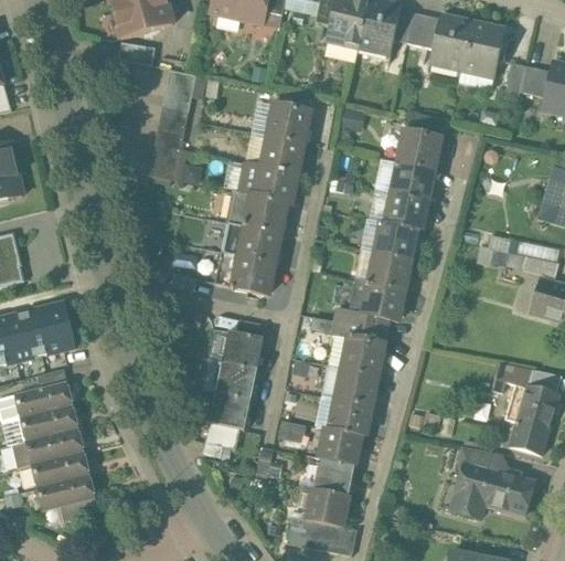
[(172,23),(164,0),(109,0),(121,38),(172,23)]
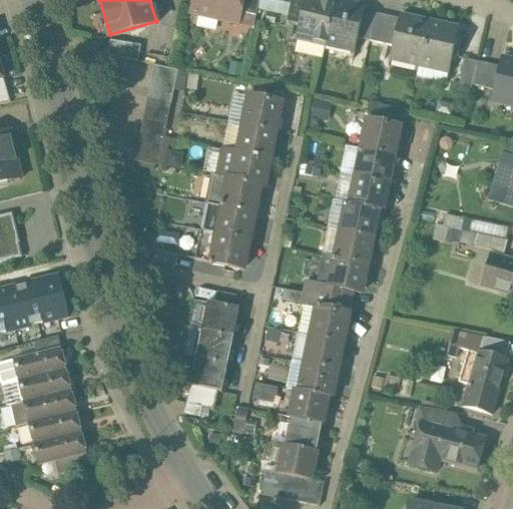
[(192,0),(191,10),(238,20),(240,9),(241,0),(192,0)]
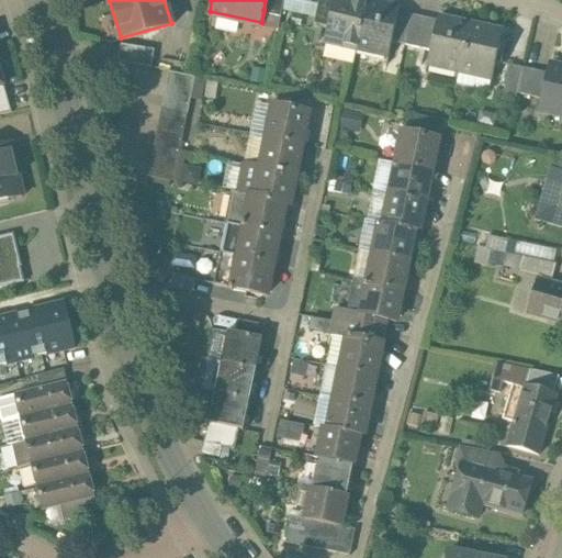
[(265,0),(263,10),(280,14),(282,0),(265,0)]
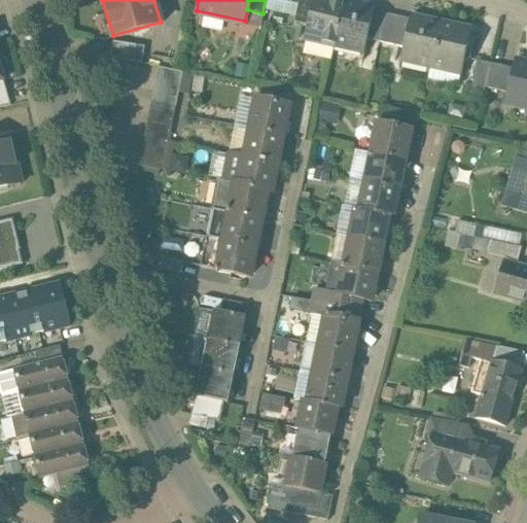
[(297,0),(294,20),(307,23),(311,0),(297,0)]
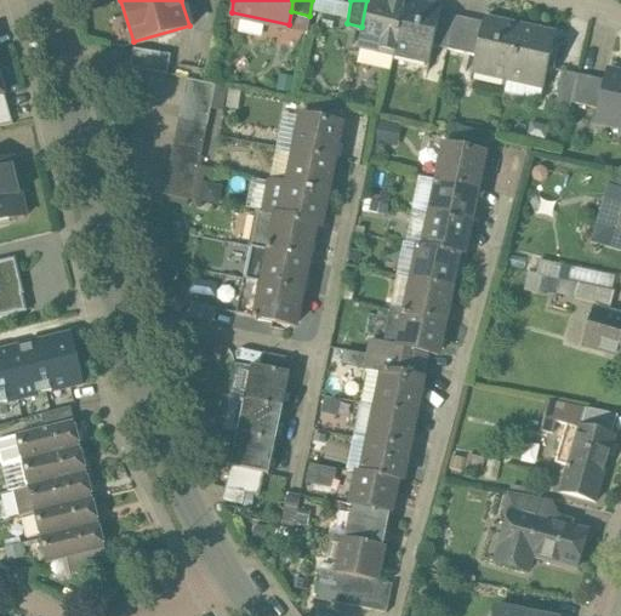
[(366,0),(362,27),(358,43),(393,51),(405,0),(404,0),(366,0)]
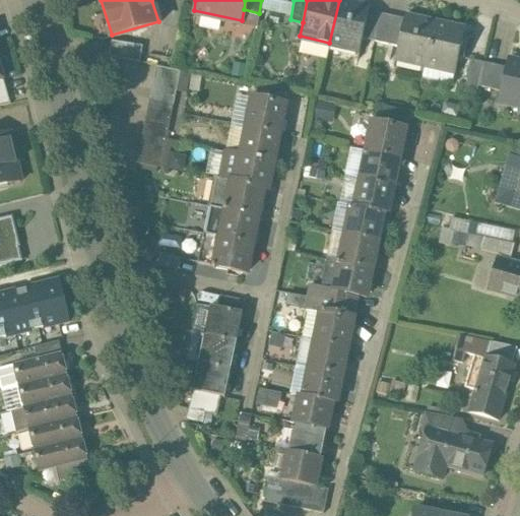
[(351,3),(340,0),(339,0),(329,43),(360,49),(363,36),(369,7),(369,4),(351,1),(351,3)]
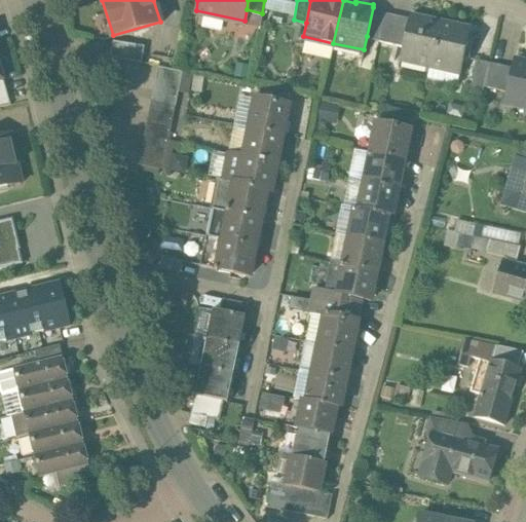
[(384,10),(373,7),(367,36),(378,38),(384,10)]
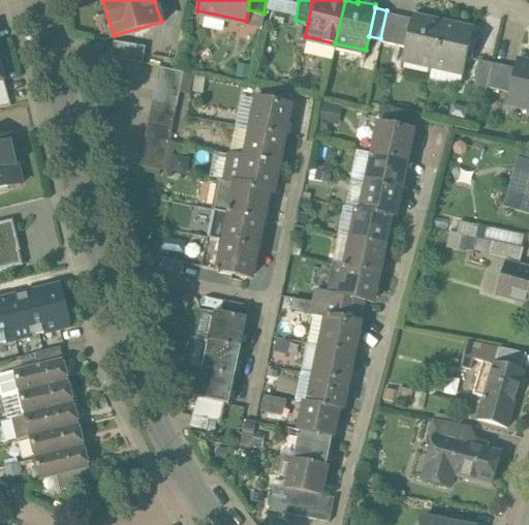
[(411,16),(386,10),(380,38),(405,43),(411,16)]
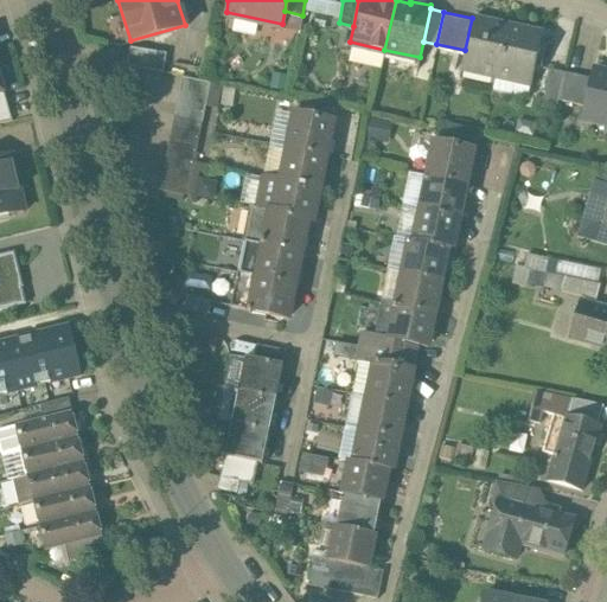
[(493,19),(473,14),(472,18),(465,50),(461,66),(496,75),(508,23),(506,23),(506,25),(492,21),(493,19)]
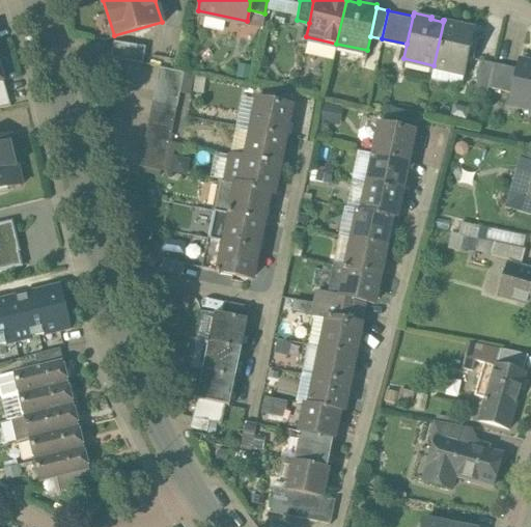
[(455,25),(444,22),(445,20),(444,20),(434,65),(464,72),(474,26),(456,23),(455,25)]
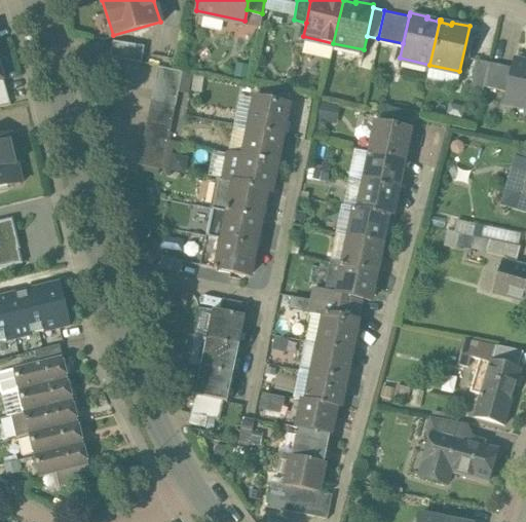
[(144,43),(113,39),(110,54),(141,61),(144,43)]
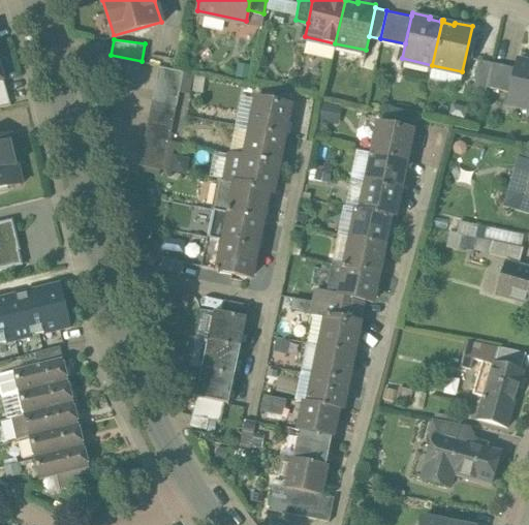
[(492,60),(479,58),(473,86),(486,89),(487,85),(492,60)]
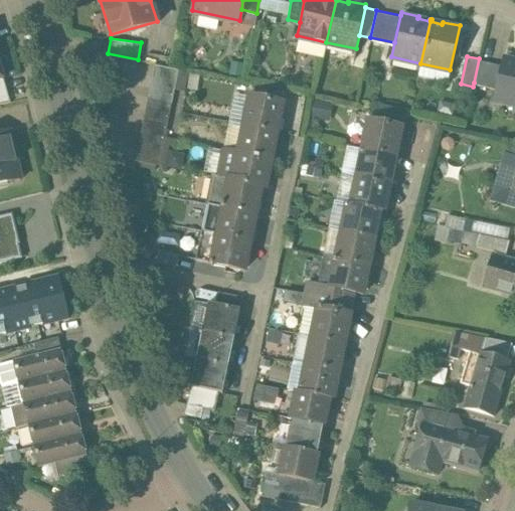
[(514,60),(506,59),(506,56),(505,56),(504,61),(503,64),(497,88),(495,100),(497,100),(498,94),(514,98),(514,60)]
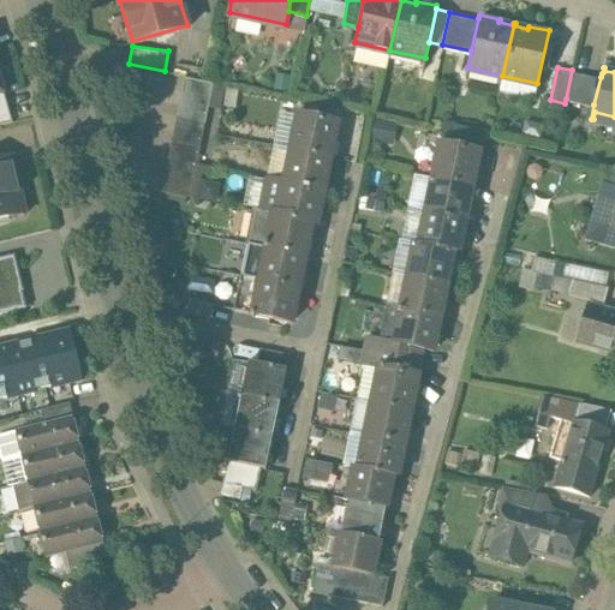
[(601,77),(572,70),(566,99),(593,105),(601,77)]
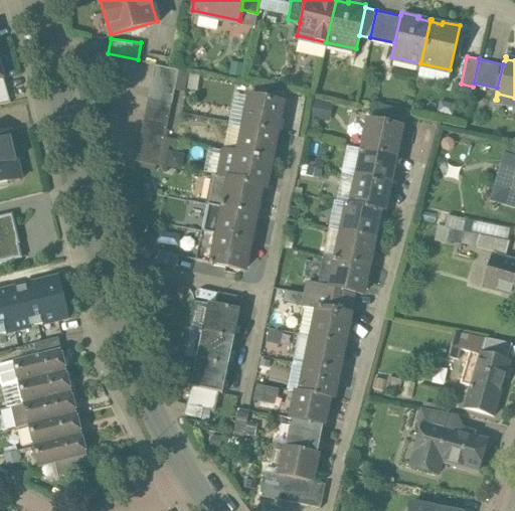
[(178,67),(155,62),(152,74),(176,78),(178,67)]
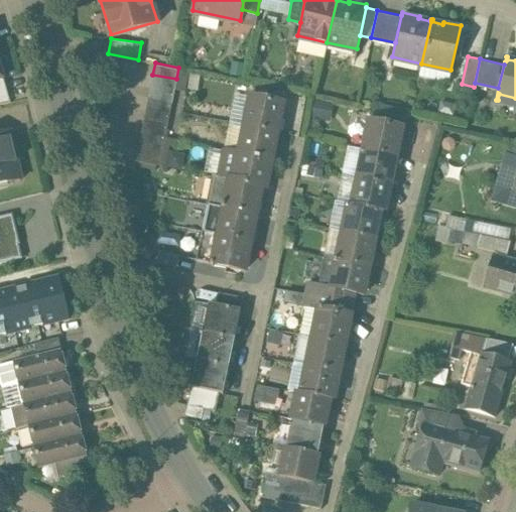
[(176,79),(152,75),(150,85),(174,89),(176,79)]
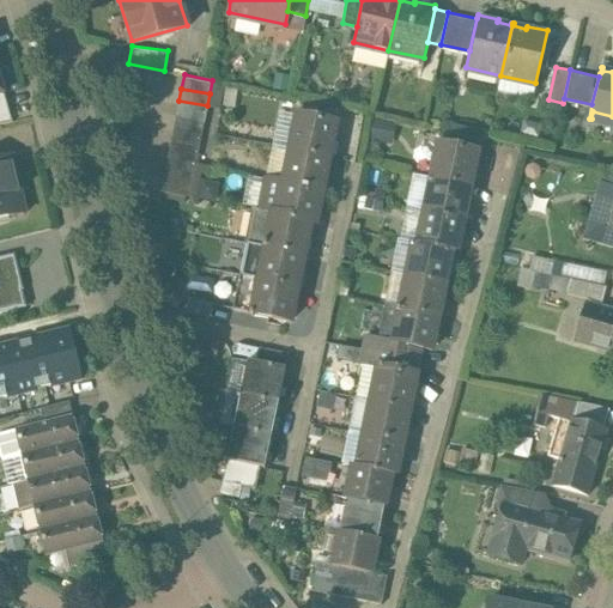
[(4,90),(0,91),(0,121),(12,119),(4,90)]
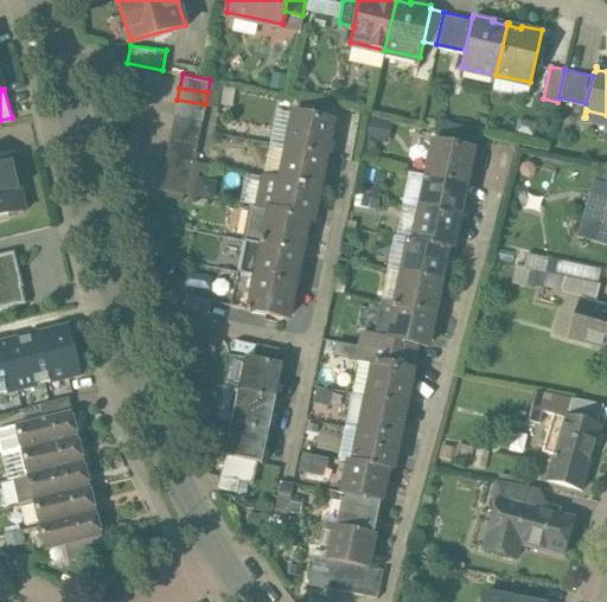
[(205,104),(177,100),(174,111),(203,117),(205,104)]
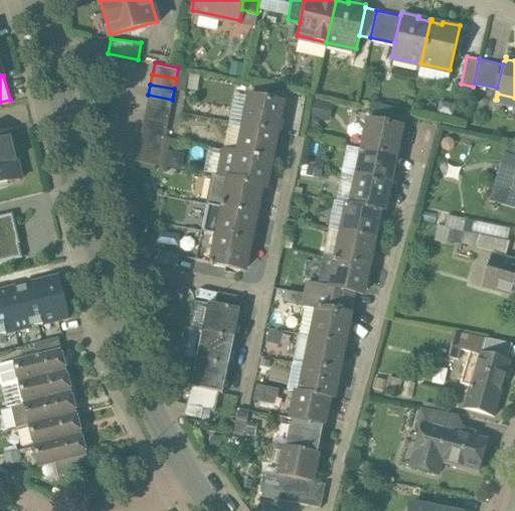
[(172,100),(148,95),(146,105),(170,110),(172,100)]
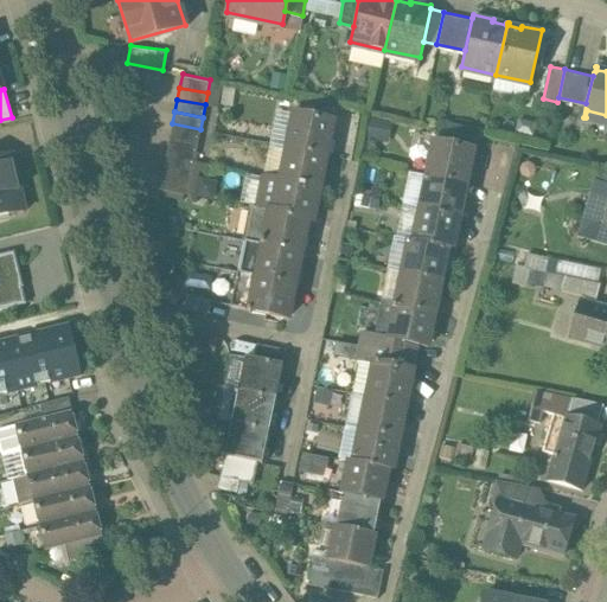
[(332,120),(295,111),(288,145),(326,153),(332,120)]
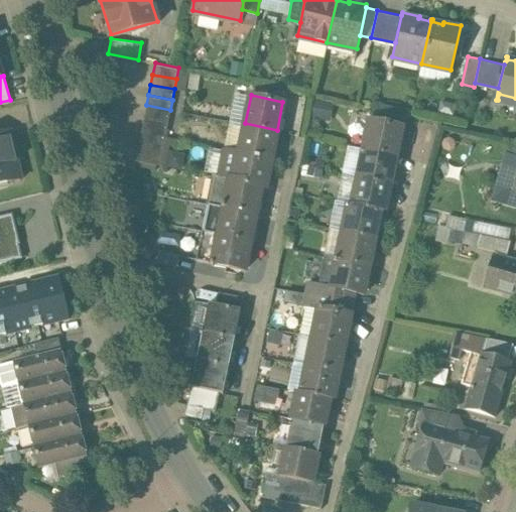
[(170,110),(146,105),(144,116),(167,120),(170,110)]
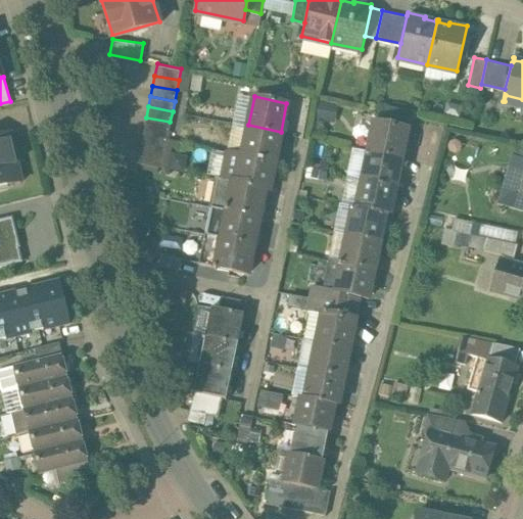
[(170,122),(146,118),(144,128),(168,133),(170,122)]
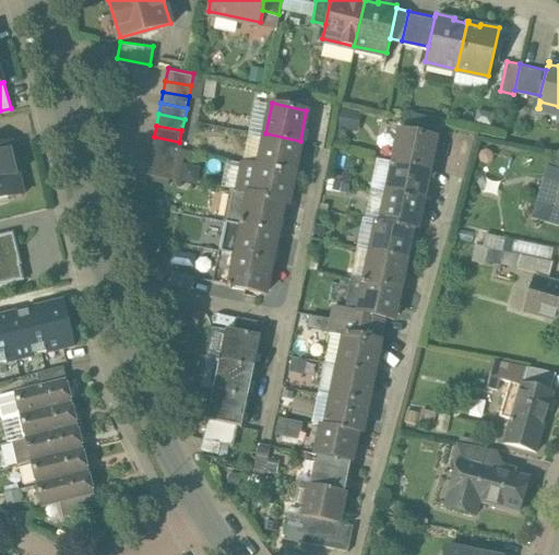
[(435,137),(401,129),(394,160),(428,167),(435,137)]
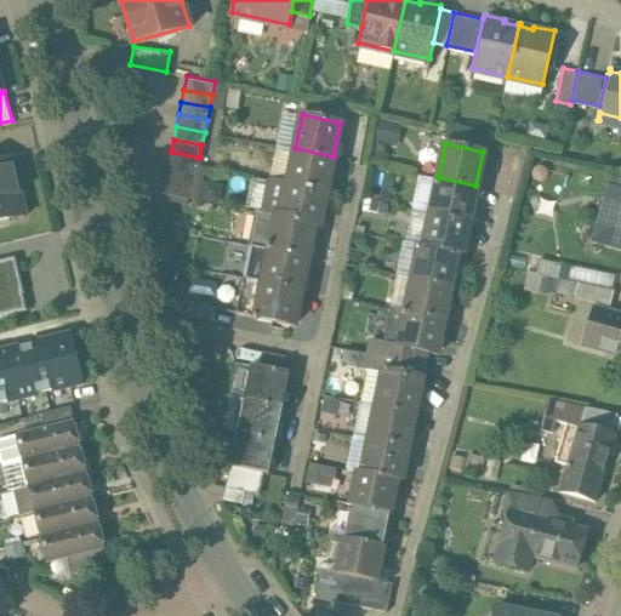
[(334,157),(295,148),(289,181),(326,189),(334,157)]
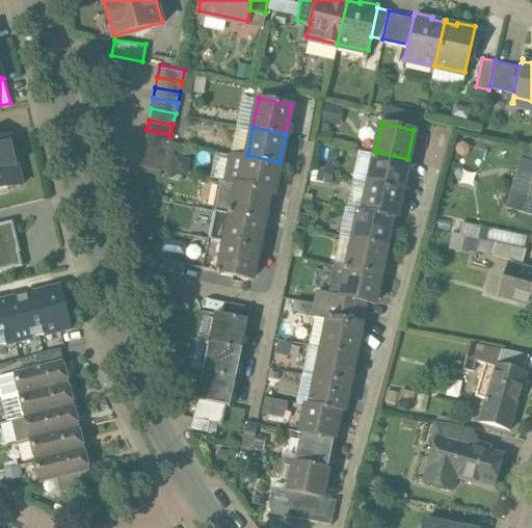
[(170,135),(147,130),(144,141),(168,146),(170,135)]
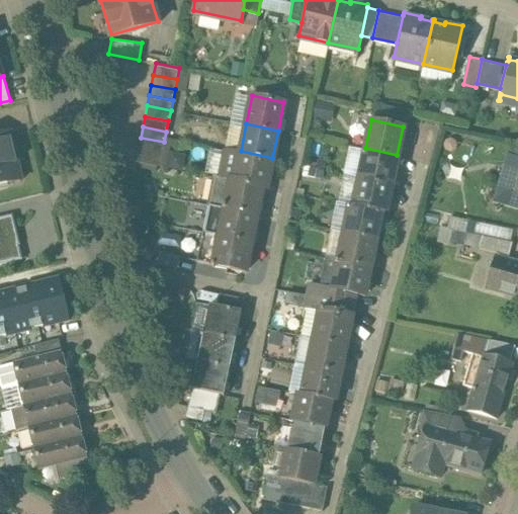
[(0,131),(0,183),(20,178),(8,129),(0,131)]
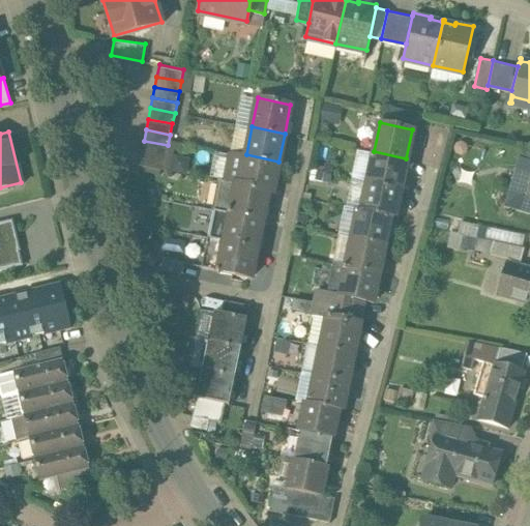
[(168,145),(144,141),(142,151),(166,156),(168,145)]
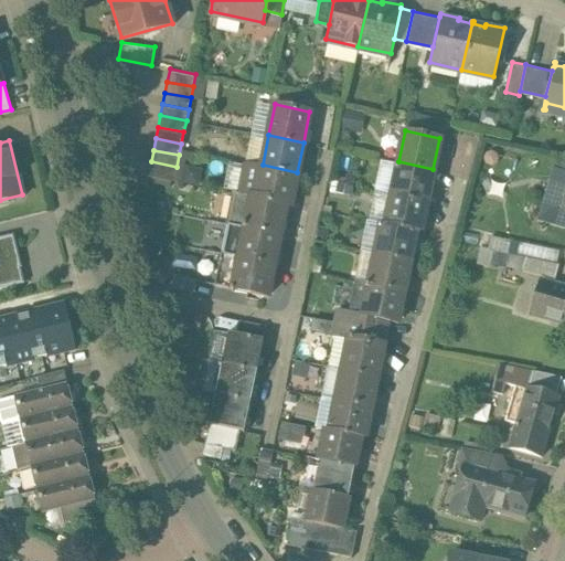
[(177,167),(151,161),(148,173),(174,179),(177,167)]
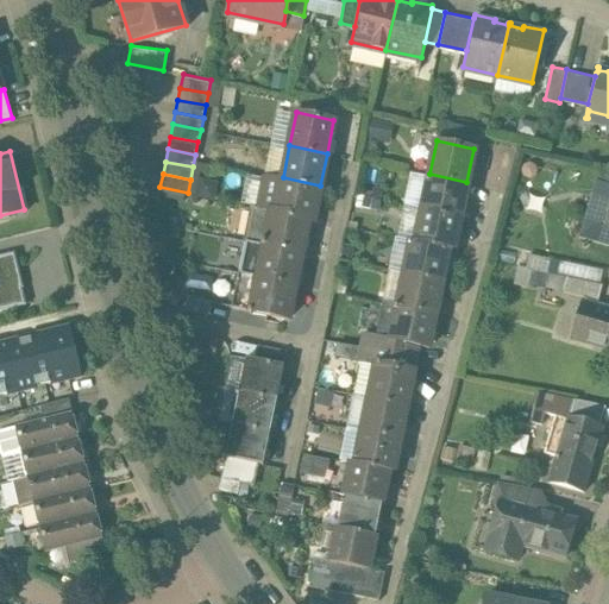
[(283,177),(264,174),(257,207),(271,209),(276,211),(283,177)]
